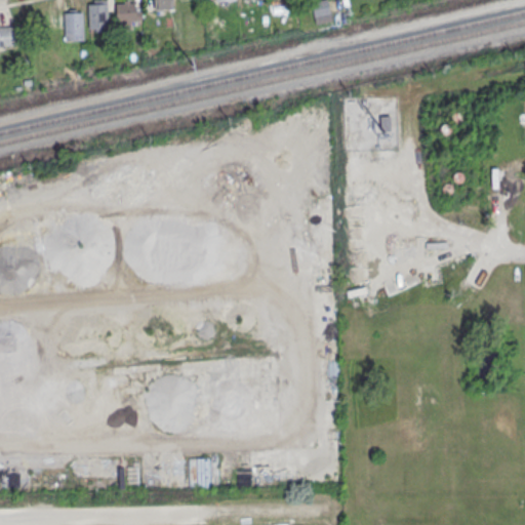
[(92,0),(107,0),(108,29),(88,30),(87,5),(92,5),(92,0)]
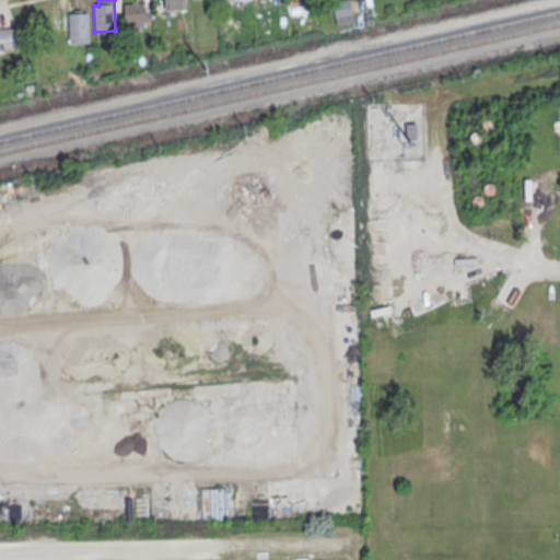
[(162,0),(183,0),(183,11),(163,11),(162,0)]
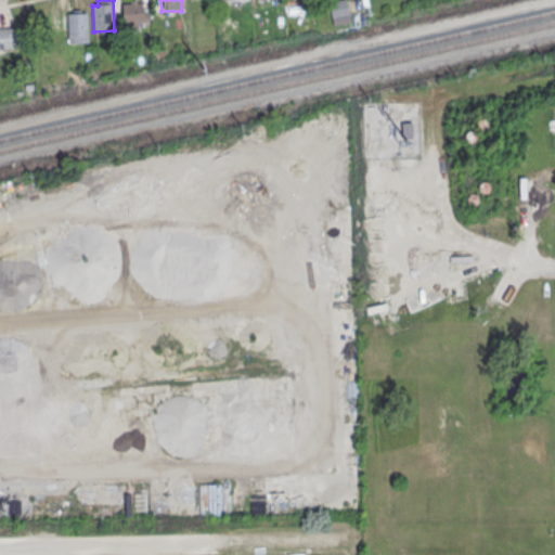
[(327,2),(338,0),(344,0),(349,23),(333,26),(327,2)]
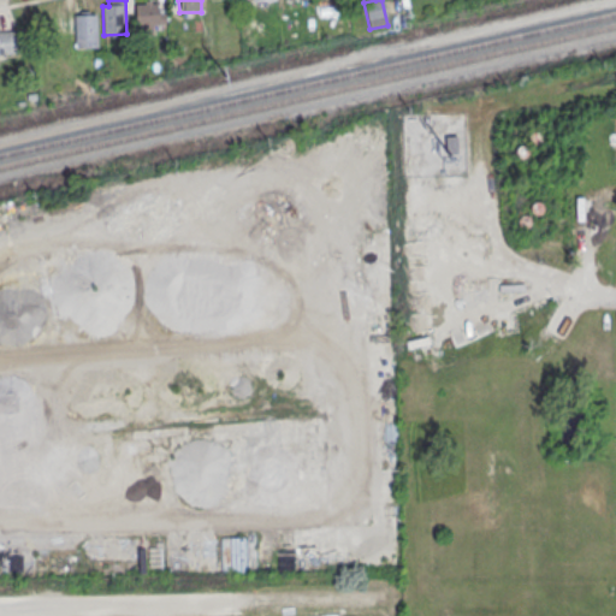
[(158,4),(158,13),(165,13),(165,25),(153,25),(153,35),(143,35),(143,37),(136,39),(135,5),(144,5),(144,1),(150,1),(150,4),(158,4)]
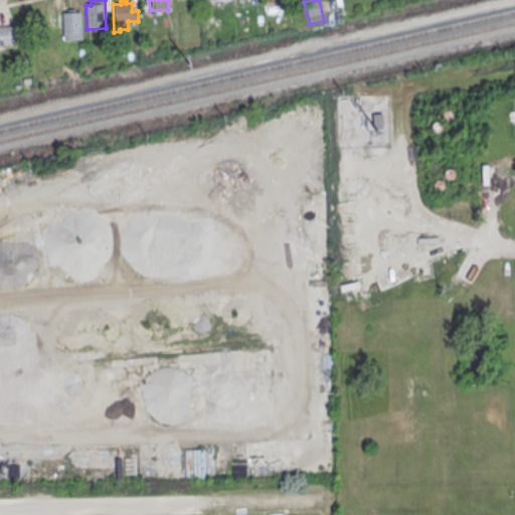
[(79,12),(81,39),(63,40),(62,13),(79,12)]
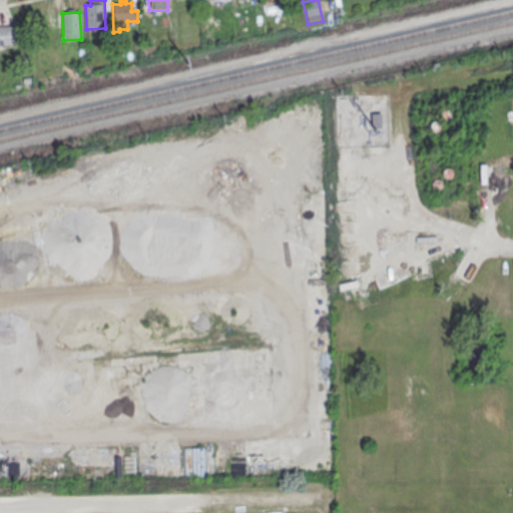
[(0,26),(17,26),(17,45),(0,45),(0,26)]
